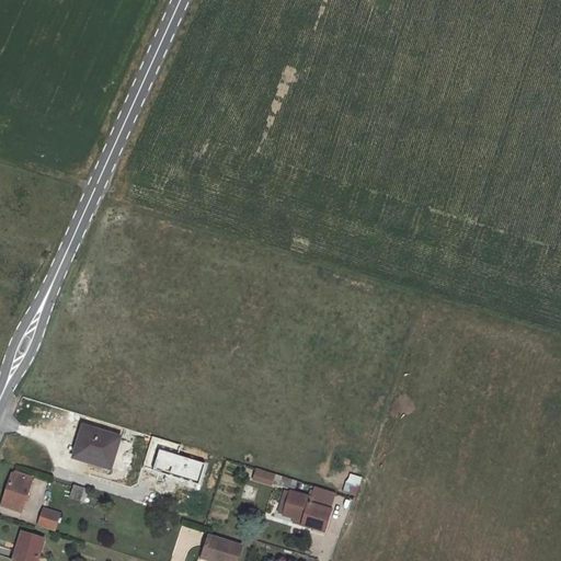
[(111,445),(114,437),(83,427),(80,441),(84,442),(79,458),(105,466),(107,457),(113,459),(116,447),(111,445)]
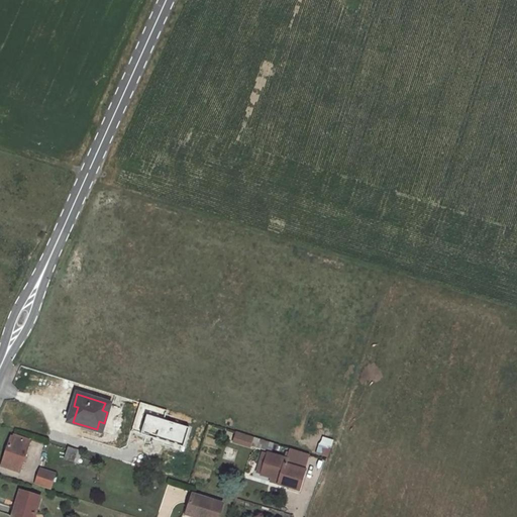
[(73,422),(78,407),(74,406),(69,421),(73,422)]
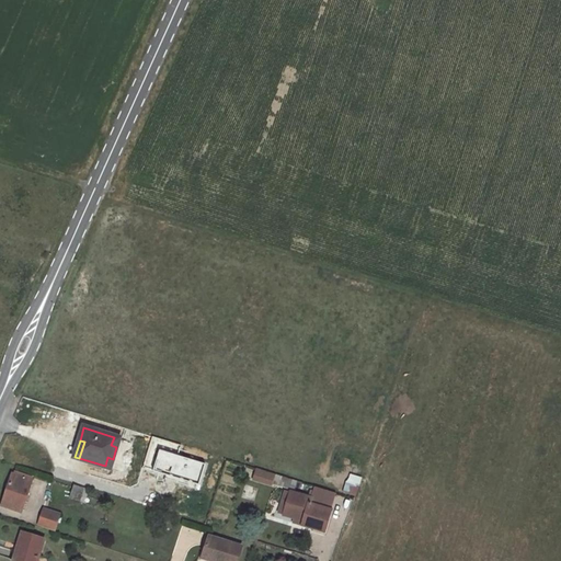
[(271,483),(273,473),(259,469),(255,479),(271,483)]
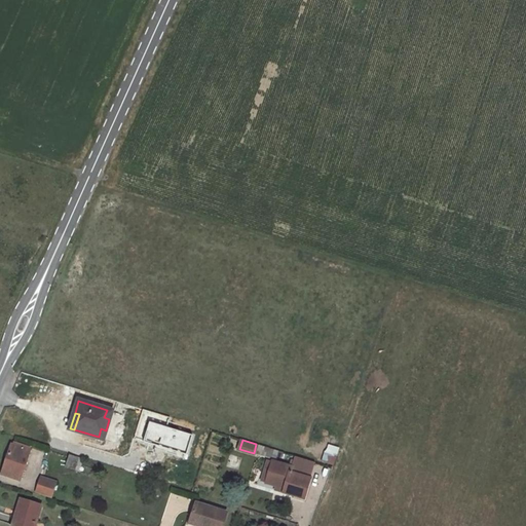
[(277,451),(256,444),(254,453),(274,459),(275,457),(277,451)]
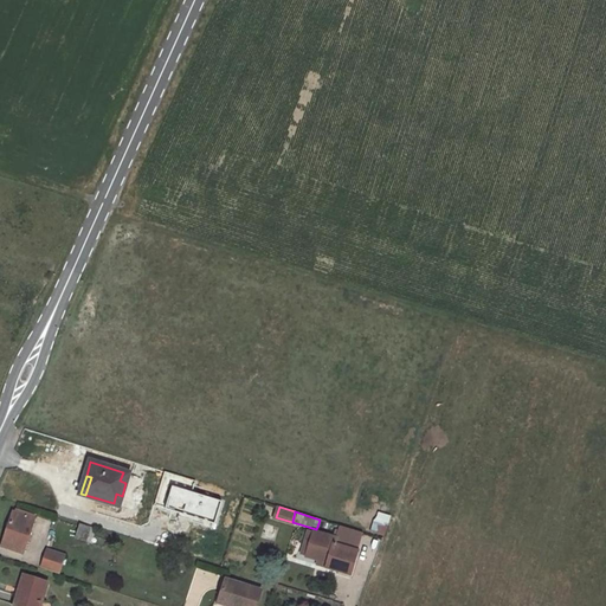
[(23,553),(33,520),(14,513),(13,513),(2,546),(23,553)]
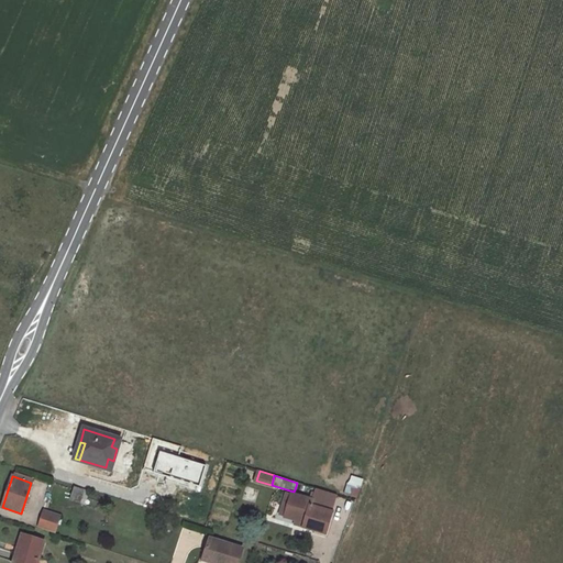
[(357,498),(361,486),(354,485),(354,487),(348,485),(344,494),(357,498)]
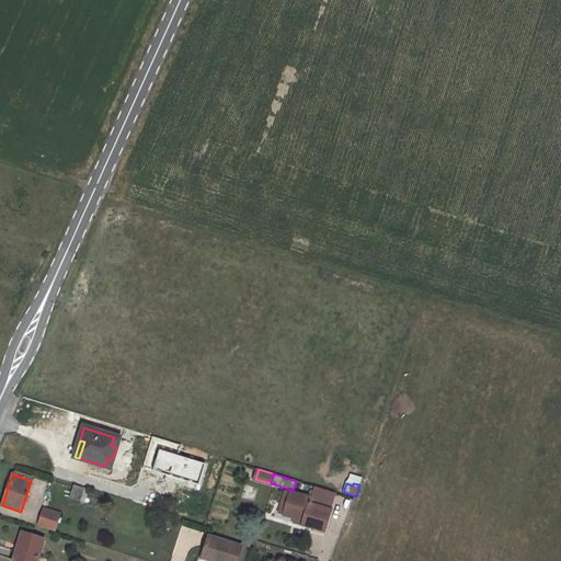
[(80,501),(84,488),(75,484),(70,497),(80,501)]
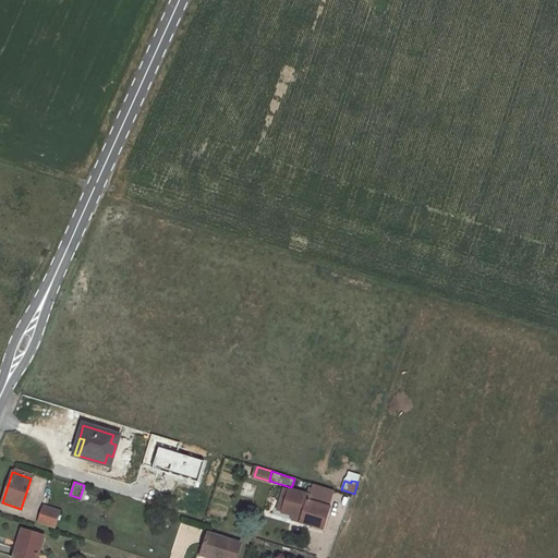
[(313,484),(308,496),(317,498),(315,504),(329,508),(335,490),(313,484)]
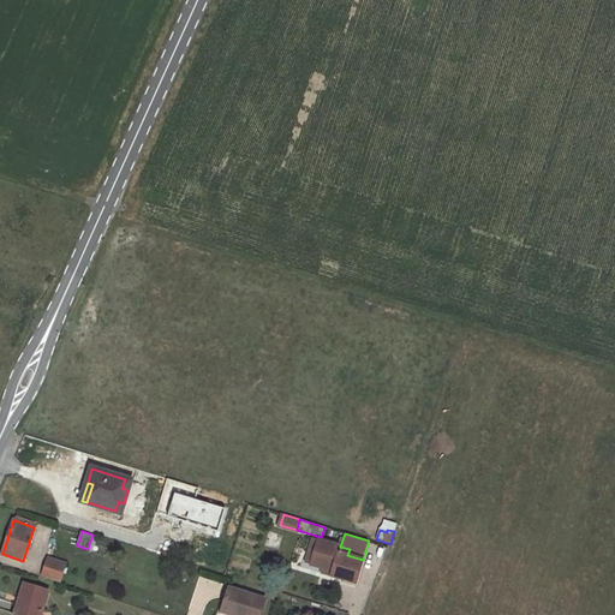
[(312,538),(305,563),(311,565),(318,539),(312,538)]
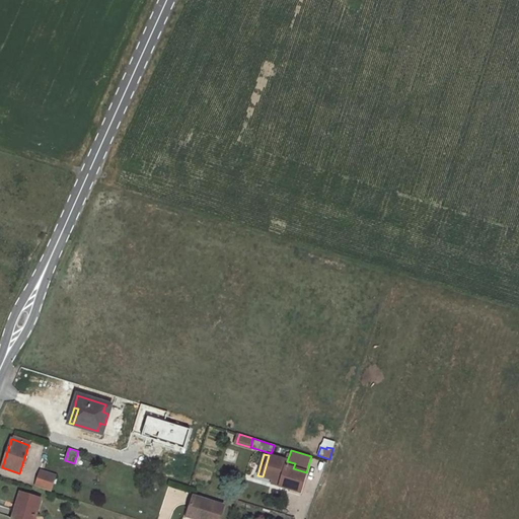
[(281,482),(279,487),(300,493),(306,472),(293,468),(295,463),(287,461),(269,455),(263,476),(272,479),(281,482)]
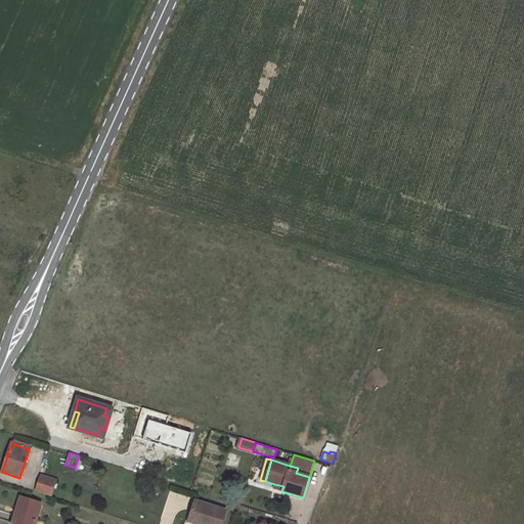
[(154,465),(150,474),(158,476),(161,467),(154,465)]
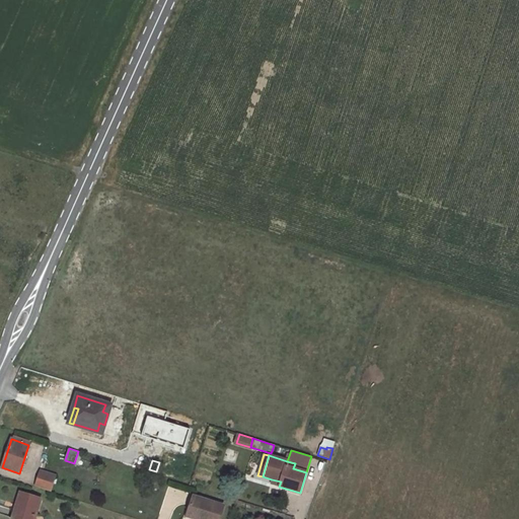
[(50,491),(55,475),(41,470),(35,487),(50,491)]
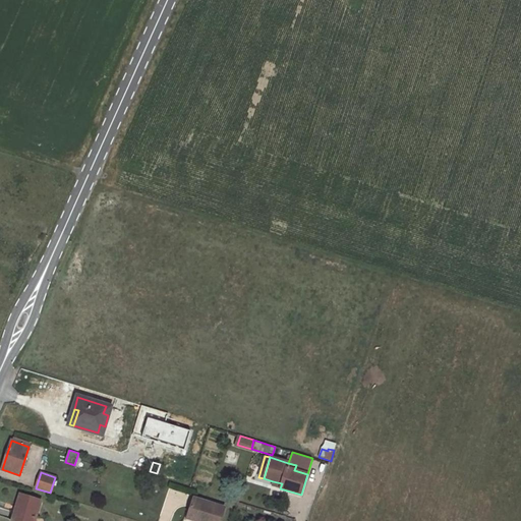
[(34,520),(41,501),(20,495),(11,520),(34,520)]
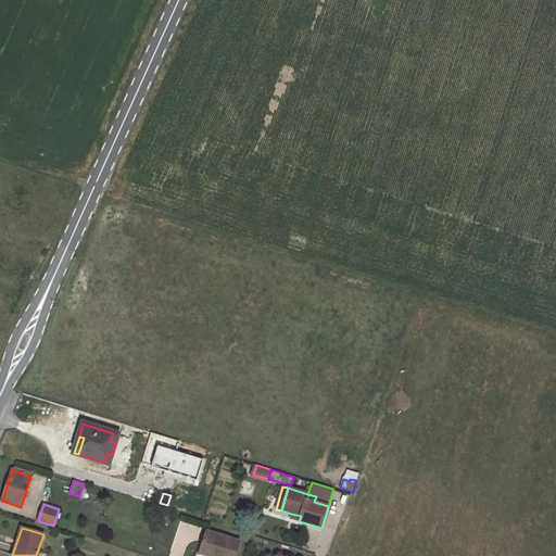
[(235,555),(240,542),(206,532),(201,551),(216,555),(215,555),(235,555)]
